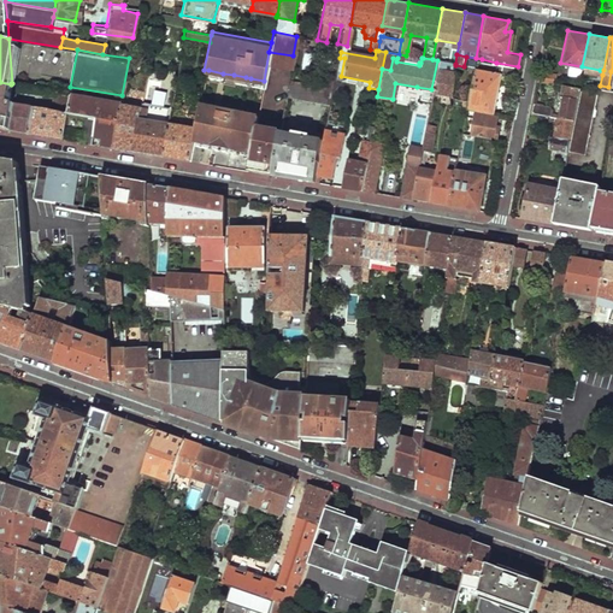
[(437,60),(431,89),(430,92),(449,95),(455,65),(455,64),(437,60)]
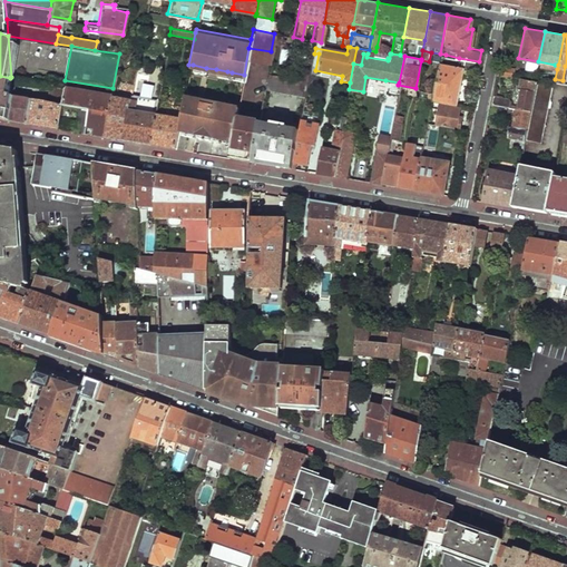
[(479,61),(459,58),(458,60),(462,62),(462,66),(478,68),(479,61)]
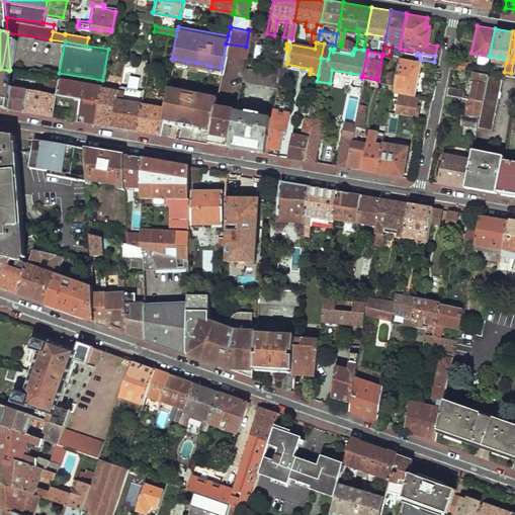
[(398,56),(394,77),(393,82),(392,89),(413,93),(420,60),(404,56),(398,56)]
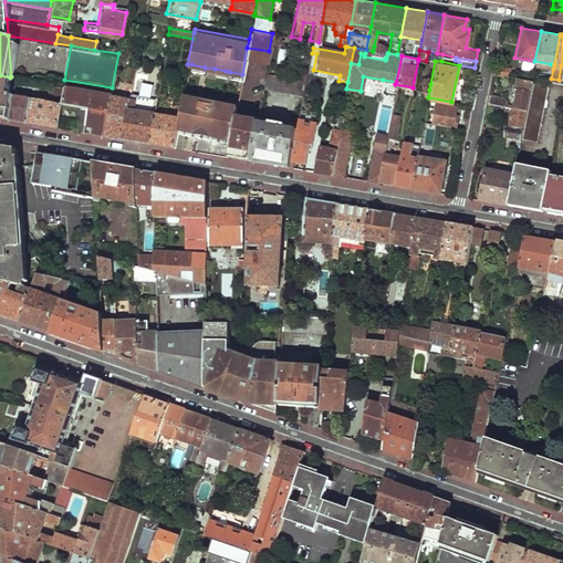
[(509,66),(493,63),(491,72),(508,75),(509,66)]
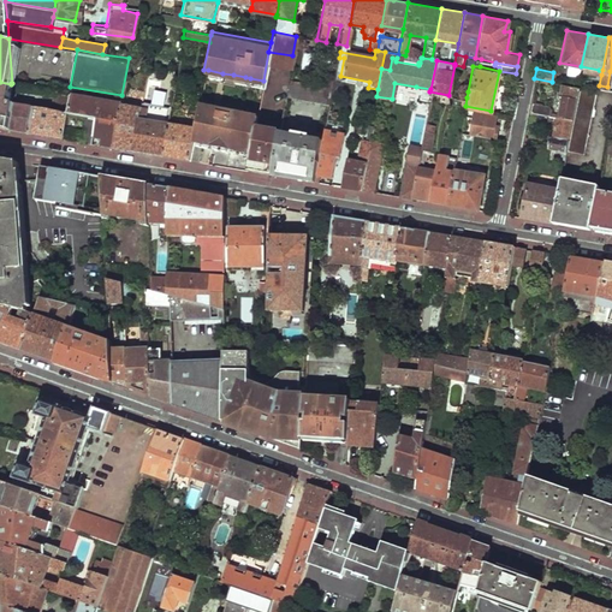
[(330,85),(287,78),(284,96),(326,104),(330,85)]
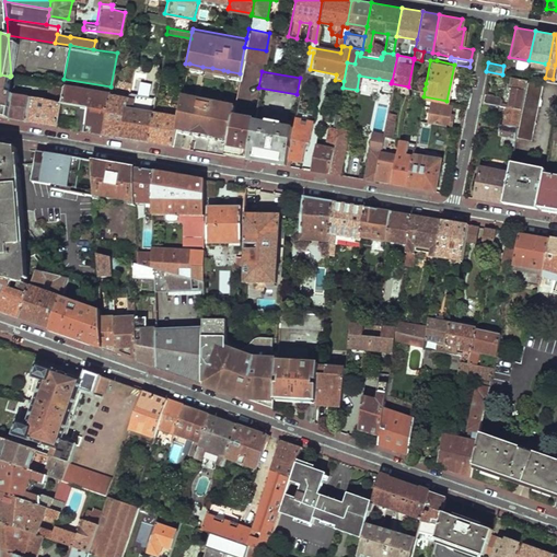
[(525,79),(519,107),(513,136),(530,139),(543,78),(526,73),(525,79)]
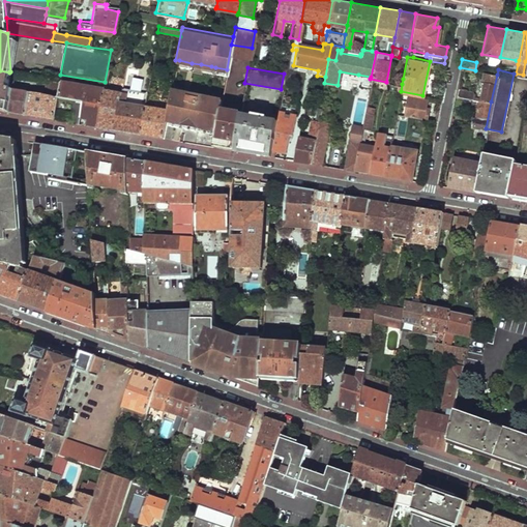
[(7,87),(9,72),(0,70),(0,109),(21,112),(25,90),(7,87)]
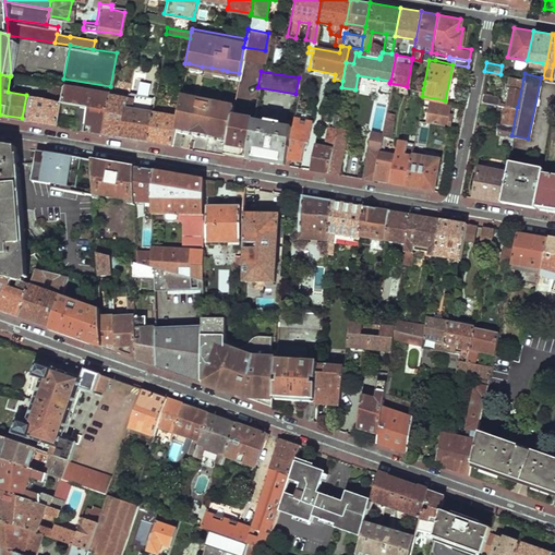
[(508,84),(504,105),(517,107),(523,79),(507,75),(505,83),(508,84)]
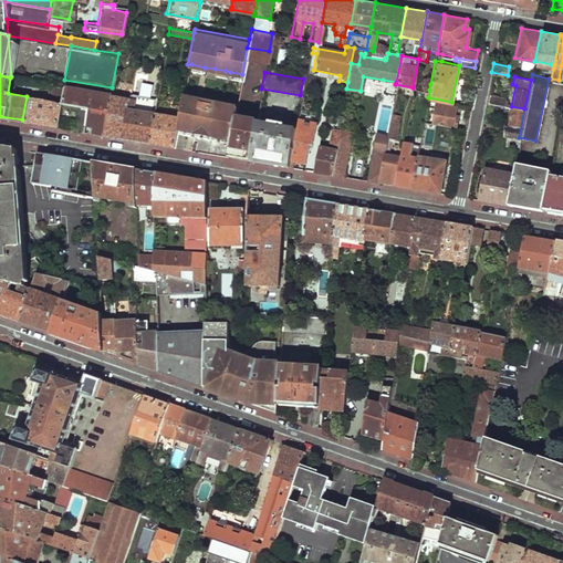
[(395,84),(396,82),(383,80),(375,125),(376,128),(378,131),(387,132),(388,126),(395,84)]
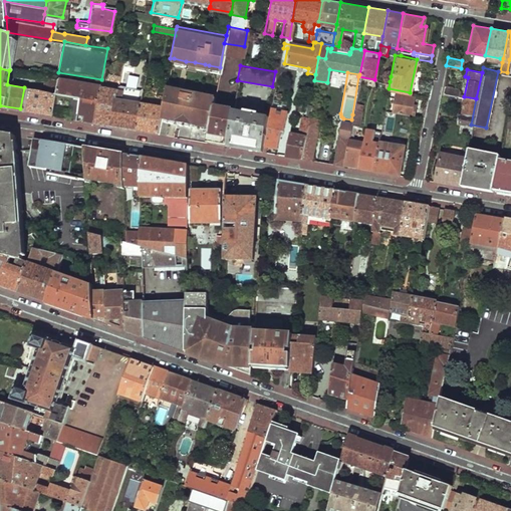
[(42,74),(40,90),(54,93),(57,77),(43,74),(42,74)]
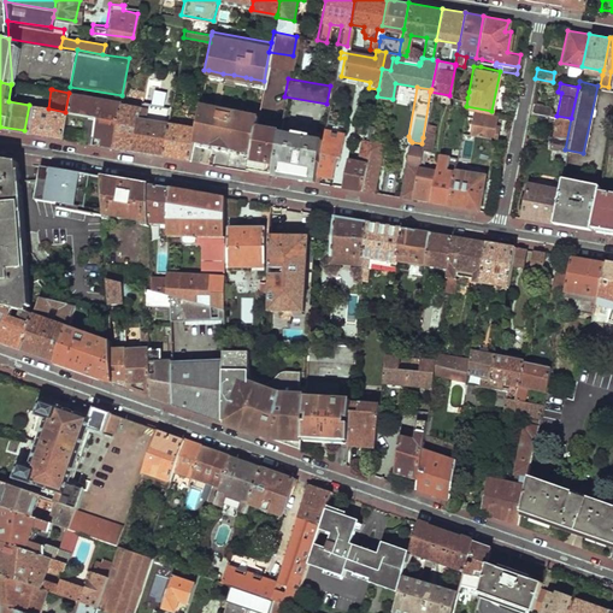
[(121,101),(69,93),(65,112),(83,116),(93,117),(90,134),(99,135),(98,142),(112,145),(121,101)]
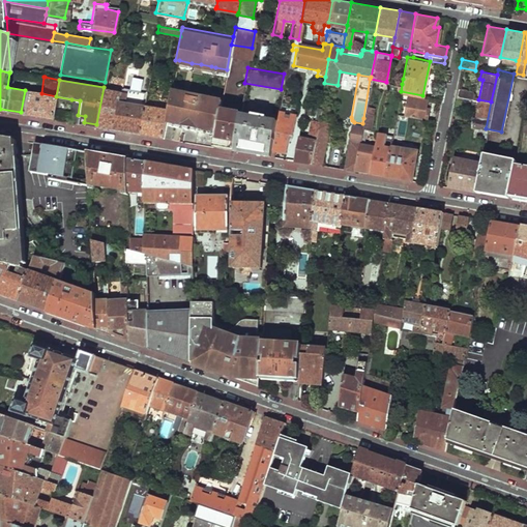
[(470,88),(457,86),(455,94),(471,97),(472,91),(471,89),(470,88)]
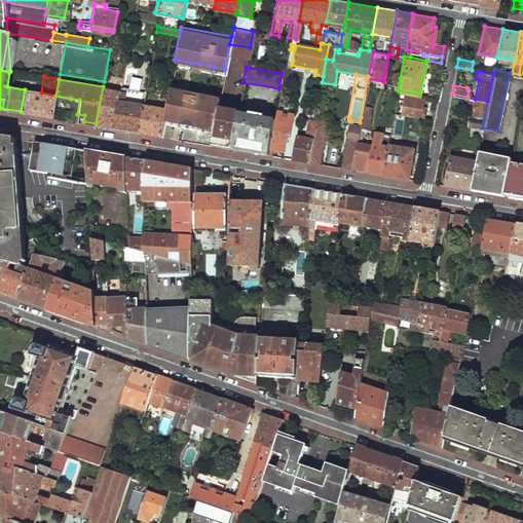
[(103,86),(96,123),(103,125),(111,126),(118,90),(118,88),(103,86)]
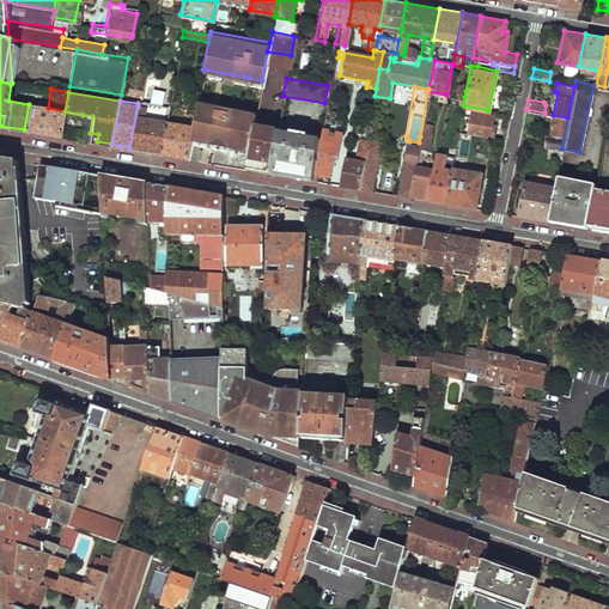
[(215,105),(196,102),(192,126),(189,138),(195,139),(206,141),(212,142),(223,145),(229,146),(242,148),(248,150),(253,125),(255,114),(229,108),(227,113),(214,110),(215,105)]
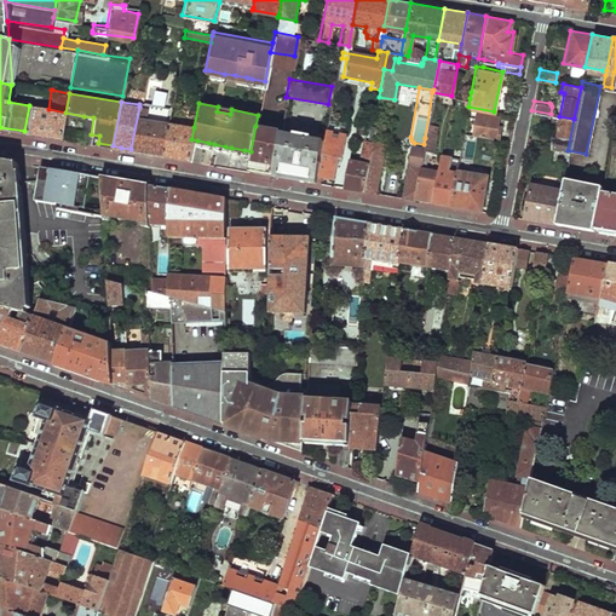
[(49,109),(29,105),(24,131),(45,134),(61,137),(65,113),(49,109)]
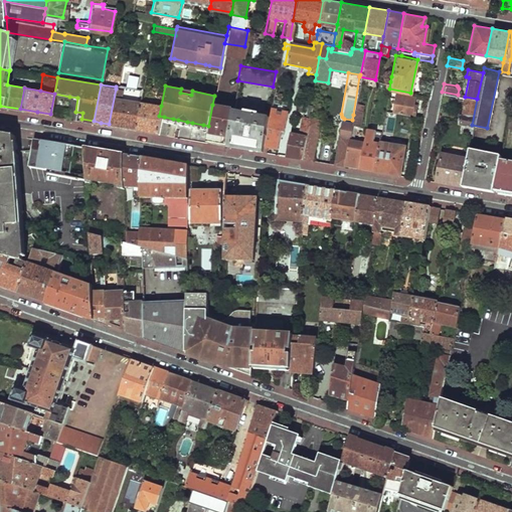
[(139,103),(118,98),(120,90),(116,89),(109,124),(123,126),(134,128),(139,103)]
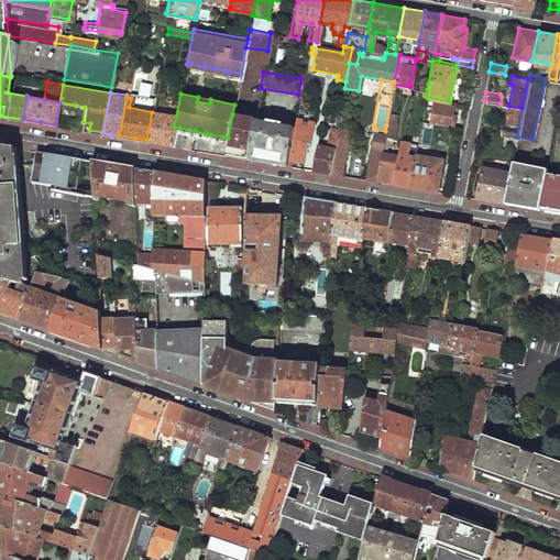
[(501,103),(483,100),(482,108),(497,111),(498,110),(501,103)]
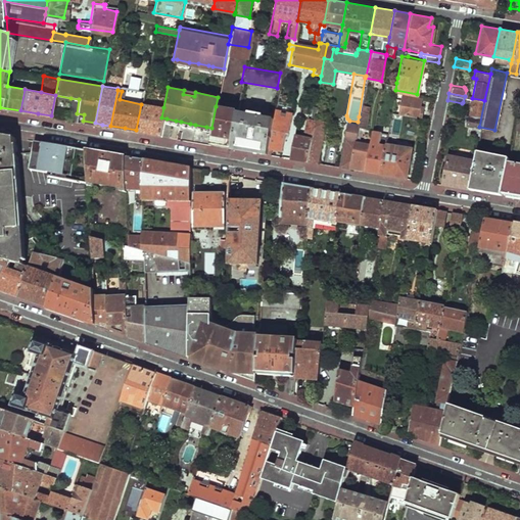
[(402,94),(397,112),(420,116),(422,103),(420,103),(421,98),(402,94)]
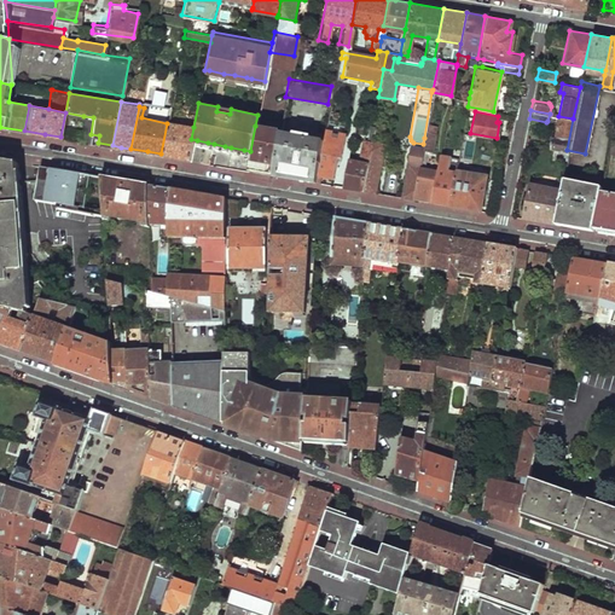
[(83,116),(79,140),(85,141),(90,141),(91,134),(93,117),(83,116)]
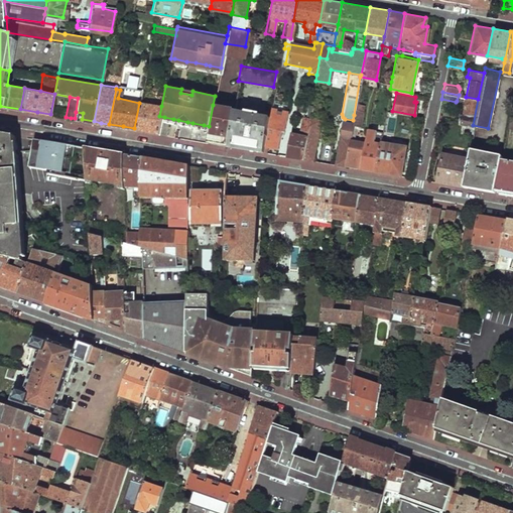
[(466,97),(463,113),(460,113),(458,122),(461,123),(473,125),(478,99),(466,97)]
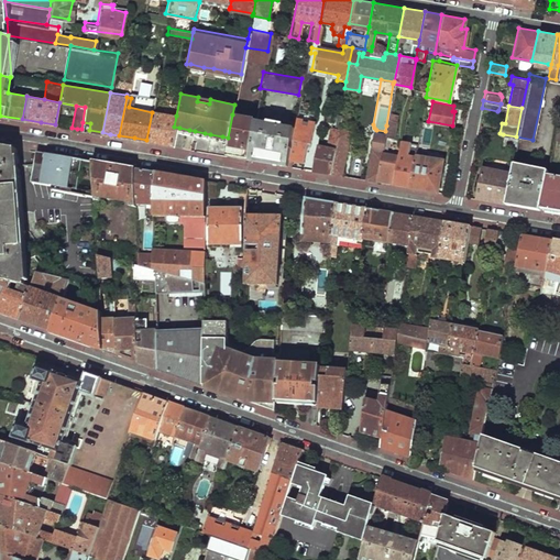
[(293,124),(286,164),(288,164),(289,160),(302,162),(305,143),(308,144),(311,122),(300,120),(302,109),(296,107),(293,124)]
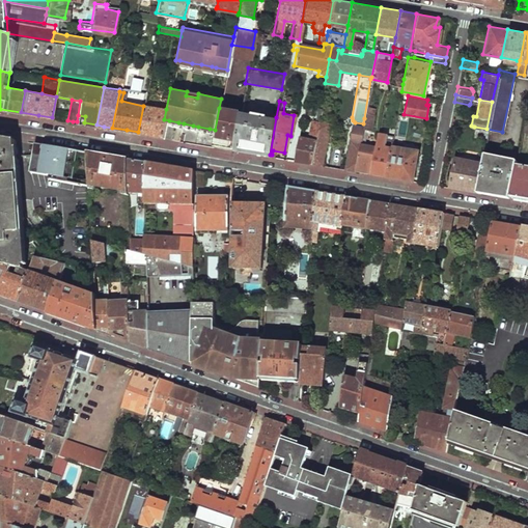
[(143,106),(138,132),(148,134),(161,136),(164,119),(166,109),(143,106)]
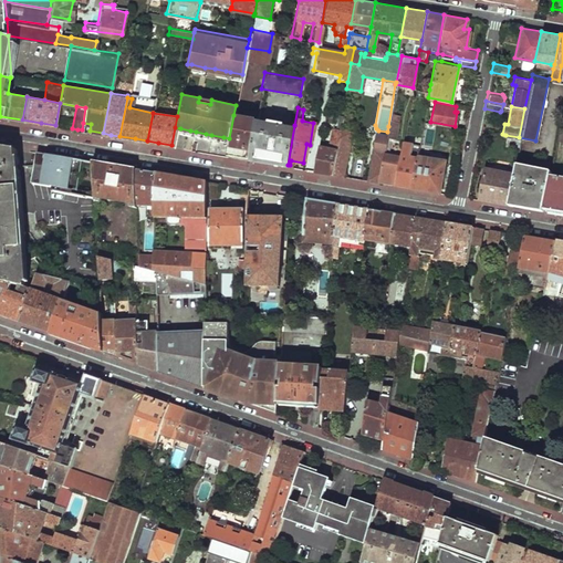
[(229,138),(226,154),(248,158),(257,118),(233,115),(229,138)]
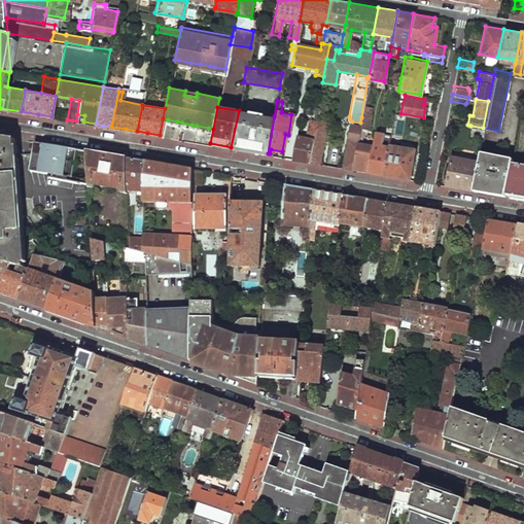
[(239,110),(231,147),(268,153),(274,116),(264,115),(263,112),(249,109),(248,112),(239,110)]
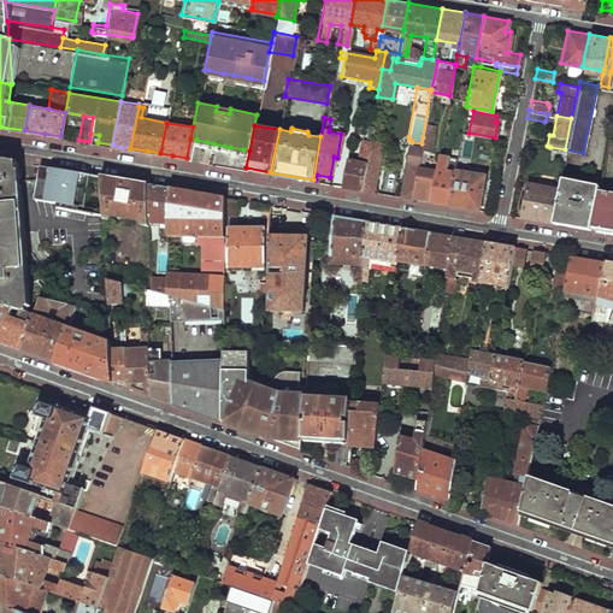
[(346,158),(341,184),(361,188),(369,140),(364,140),(360,139),(355,160),(346,158)]
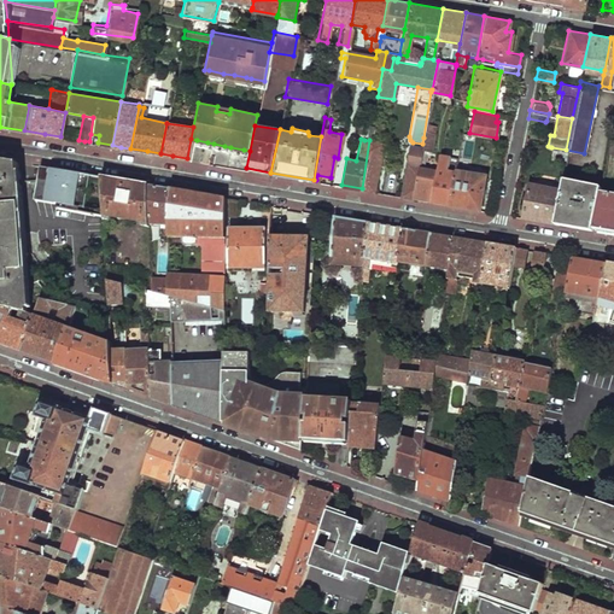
[(369,140),(362,188),(375,191),(384,142),(369,140)]
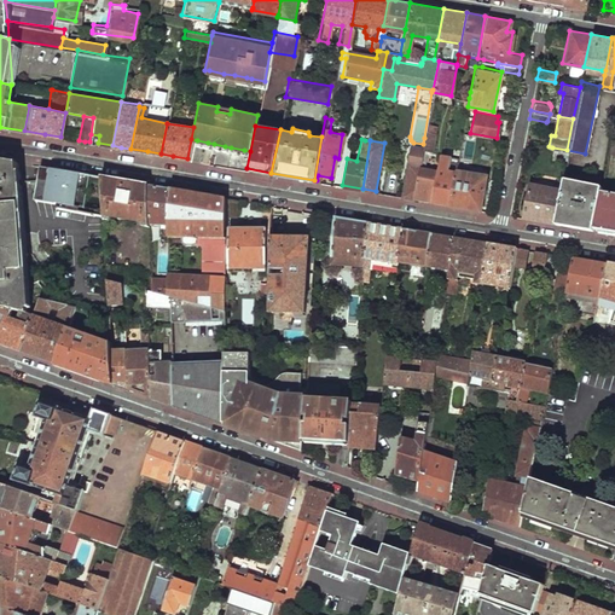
[(405,162),(400,195),(413,197),(418,172),(421,157),(423,145),(410,143),(406,162),(405,162)]
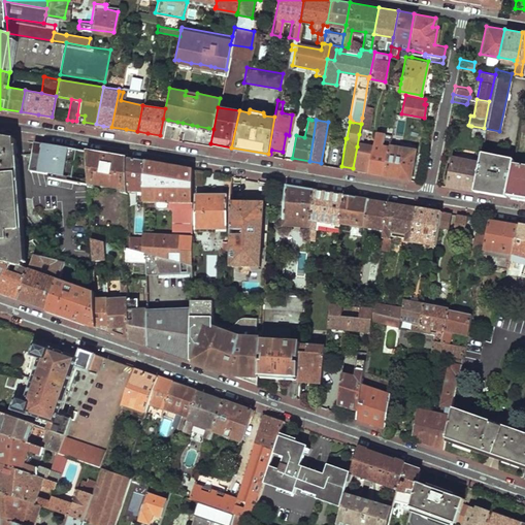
[(471,126),(469,135),(482,137),(484,128),(471,126)]
